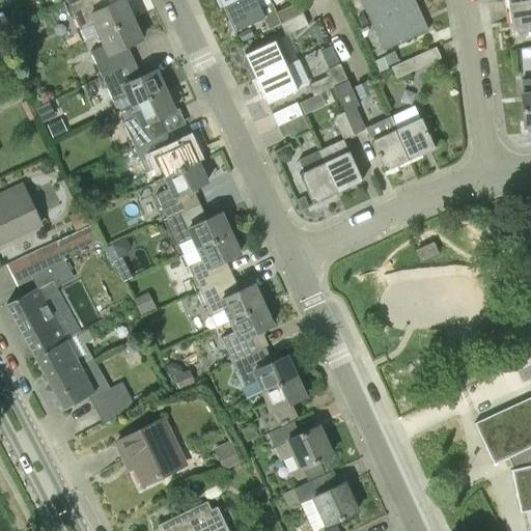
[(99,34),(132,19),(122,0),(118,0),(108,5),(105,0),(78,0),(68,5),(80,30),(93,24),(99,34)]
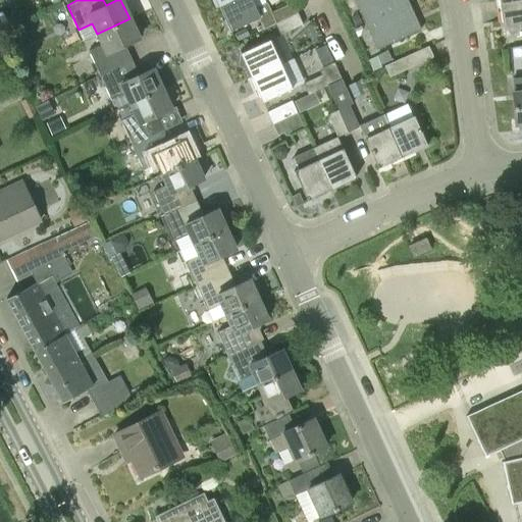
[(267,2),(255,8),(251,0),(232,0),(219,7),(229,32),(258,18),(263,29),(298,13),(293,2),(271,12),(267,2)]
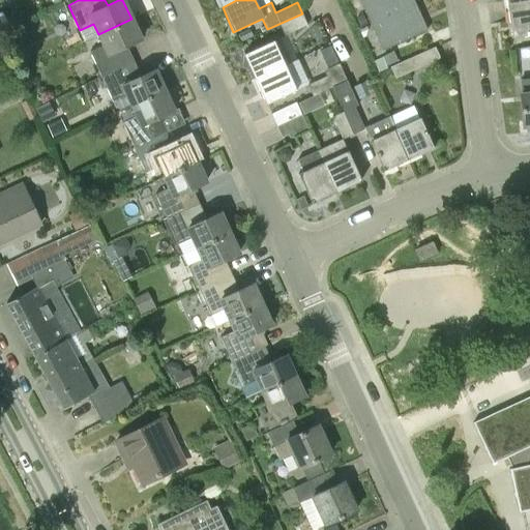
[(359,0),(370,22),(414,1),(413,0),(359,0)]
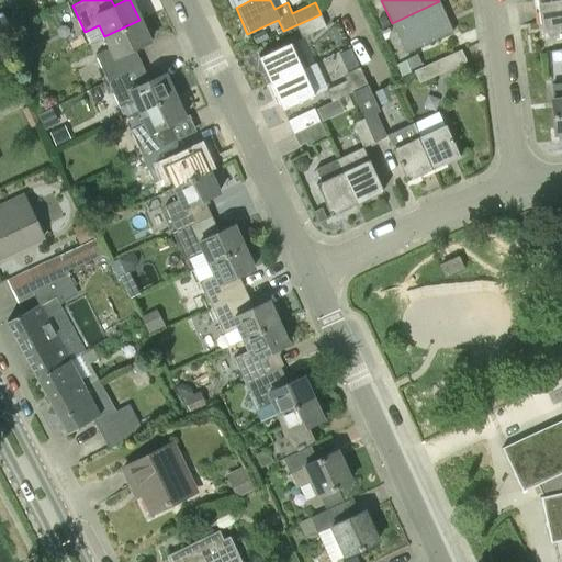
[(561,0),(536,0),(538,11),(561,7),(561,0)]
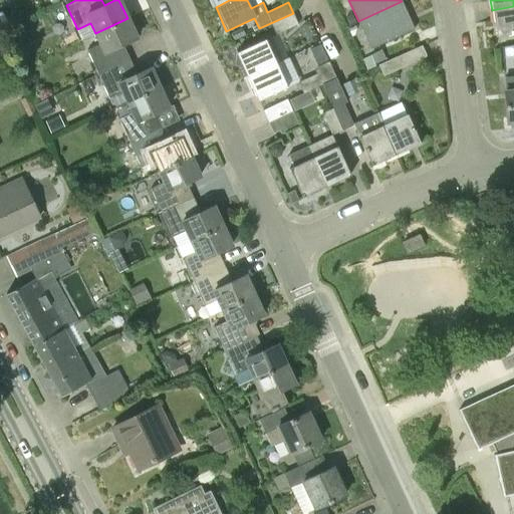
[(358,21),(371,48),(415,29),(402,1),(358,21)]
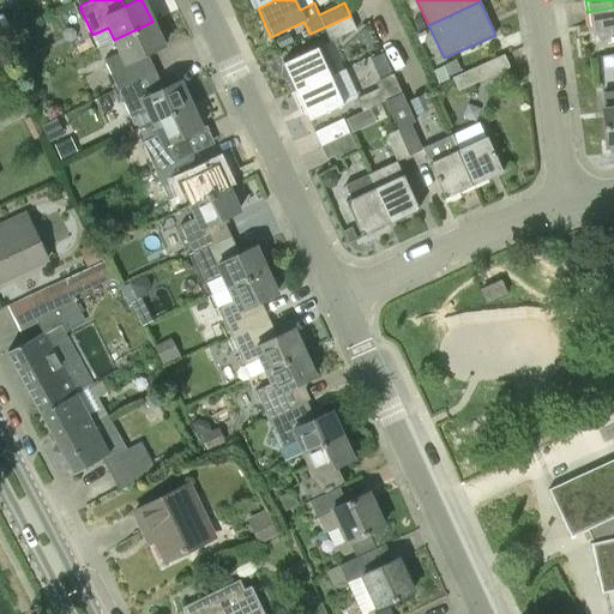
[(613,40),(613,7),(588,12),(593,43),(613,40)]
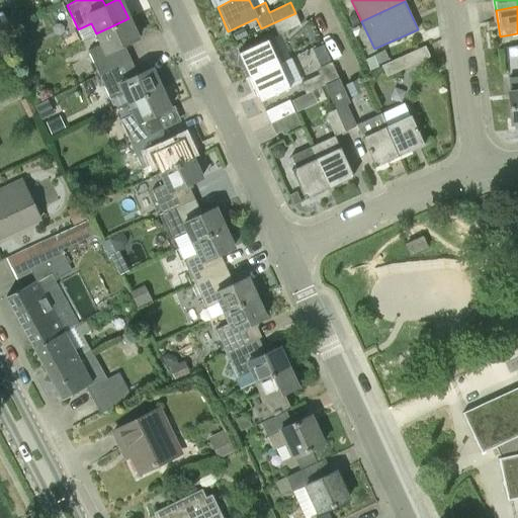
[(295,13),(261,28),(261,29),(273,23),(278,34),(300,24),(295,13)]
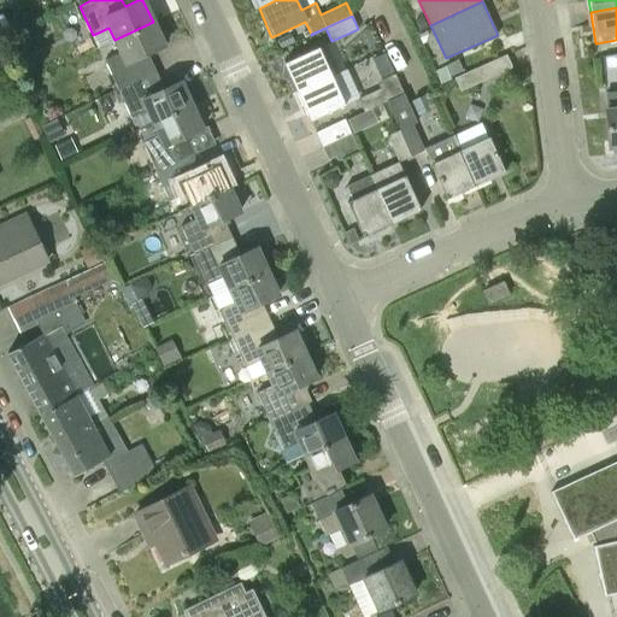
[(416,21),(421,30),(427,28),(423,18),(416,21)]
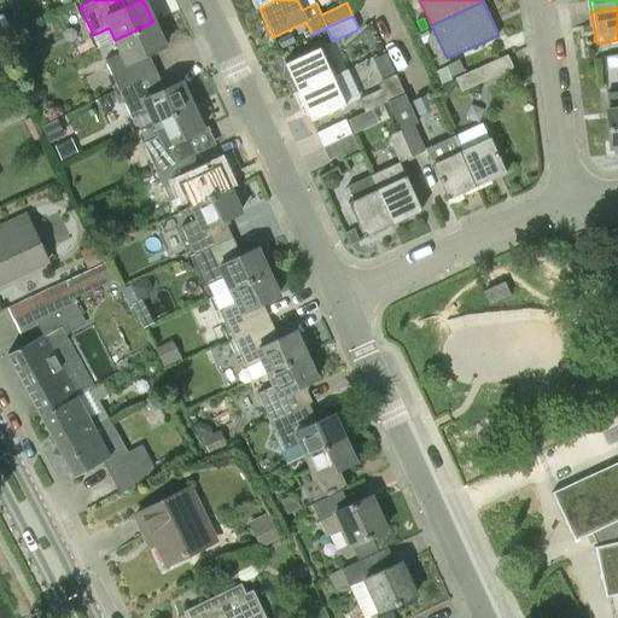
[(118,89),(156,71),(147,54),(164,46),(153,22),(115,40),(121,52),(104,59),(118,89)]
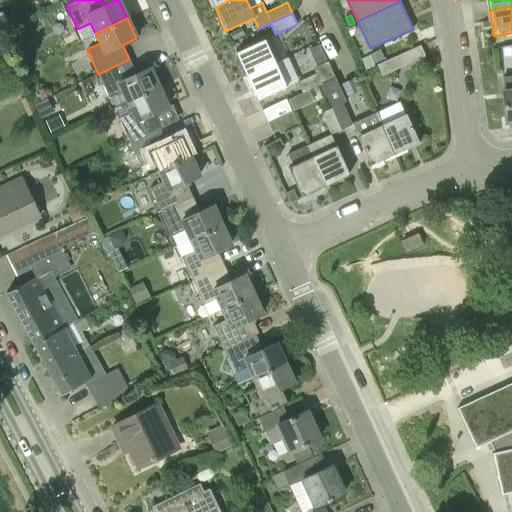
[(353,35),(355,29),(354,26),(347,30),(350,37),(353,35)]
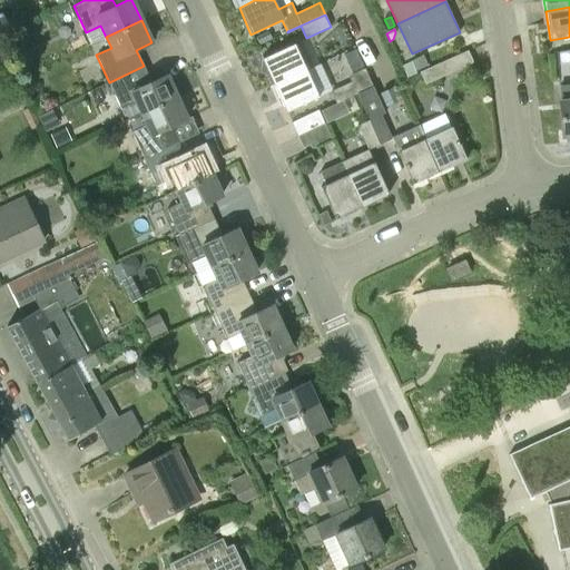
[(256,37),(259,45),(272,39),(268,31),(256,37)]
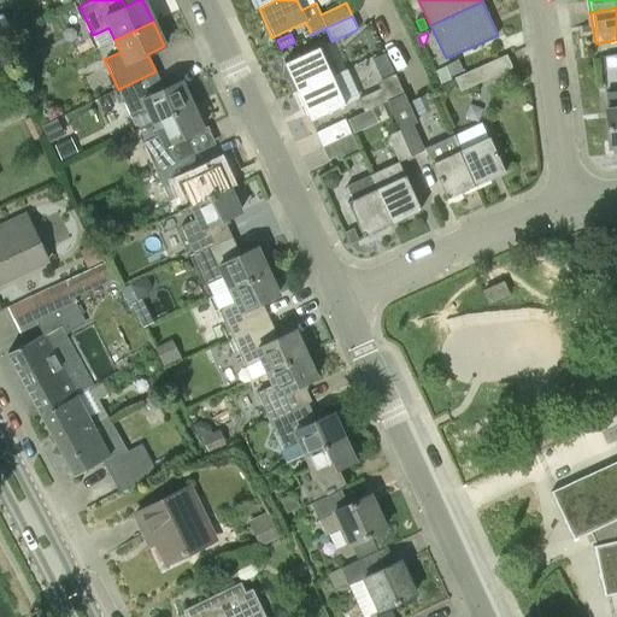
[(297,92),(331,76),(318,47),(283,63),(297,92)]
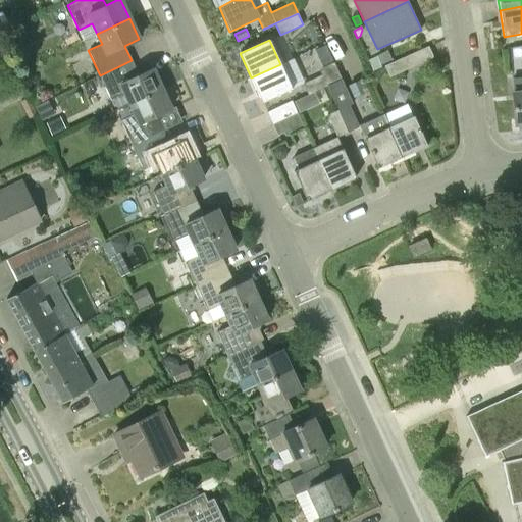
[(314,49),(323,67),(334,62),(325,44),(314,49)]
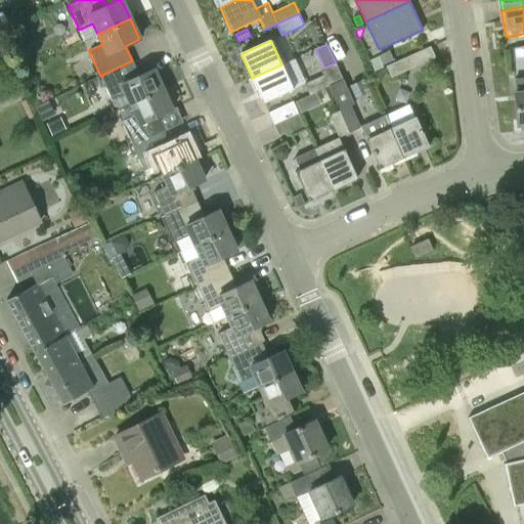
[(390,77),(416,66),(435,57),(430,46),(386,66),(390,77)]
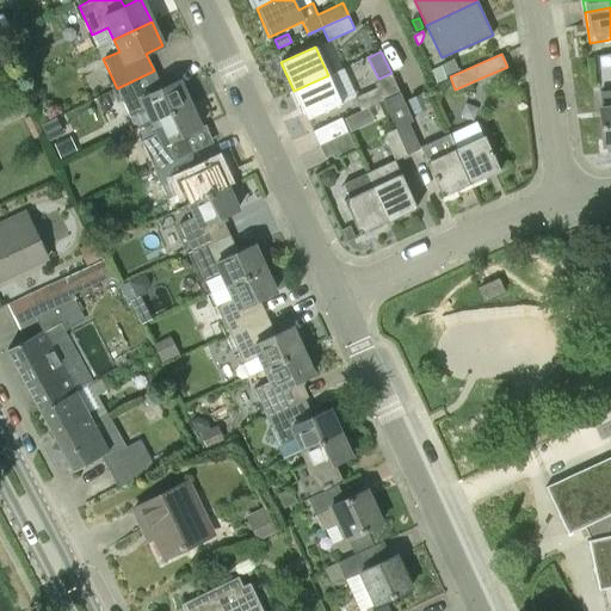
[(445,76),(458,71),(454,59),(440,65),(440,66),(431,71),(436,81),(437,84),(446,79),(445,76)]
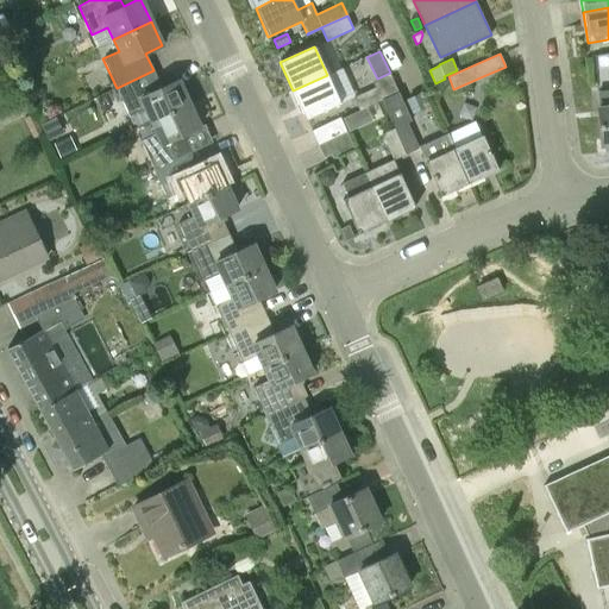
[(151,120),(188,104),(177,80),(161,88),(154,70),(117,88),(130,117),(145,110),(151,120)]
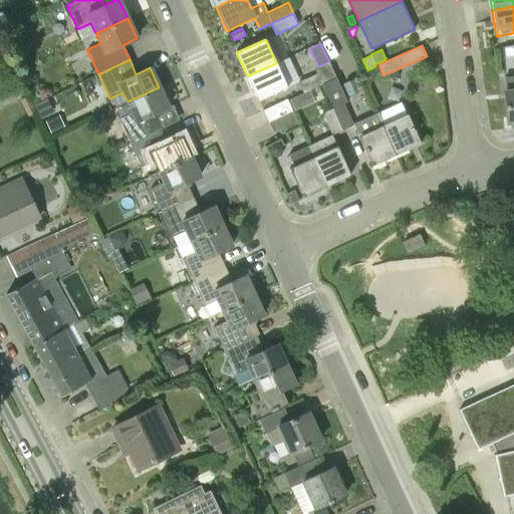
[(322,84),(336,78),(329,61),(318,66),(314,68),(316,73),(298,82),(303,93),(322,84)]
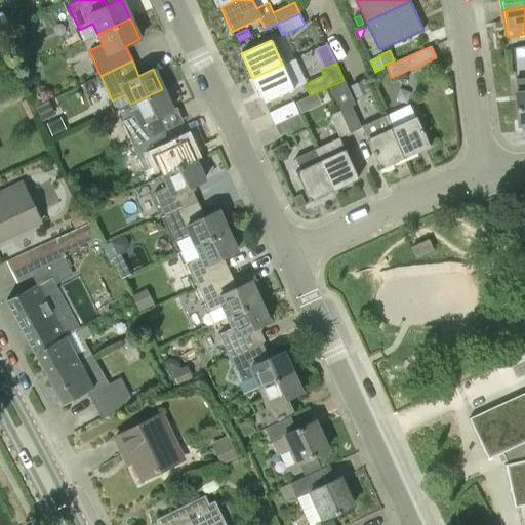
[(264,103),(293,89),(282,65),(252,78),(264,103)]
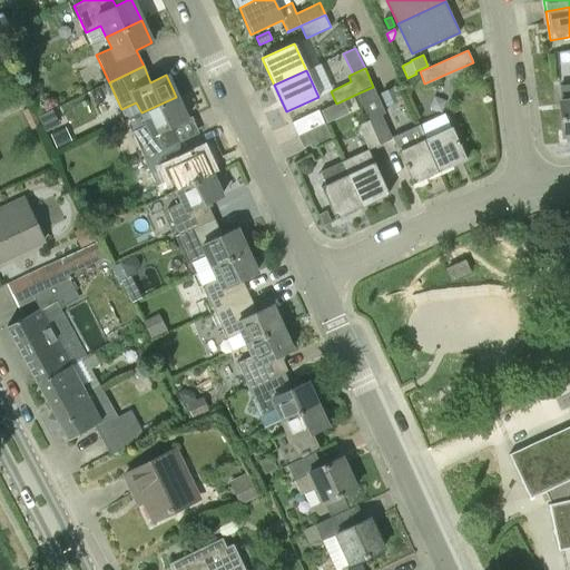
[(25,96),(19,82),(10,87),(16,100),(25,96)]
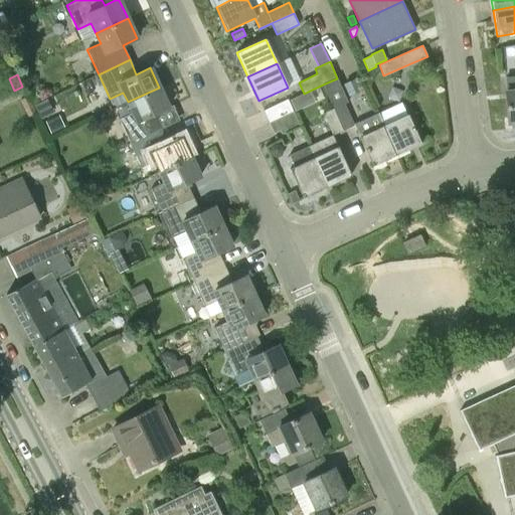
[(328,96),(342,89),(337,78),(323,84),(328,96)]
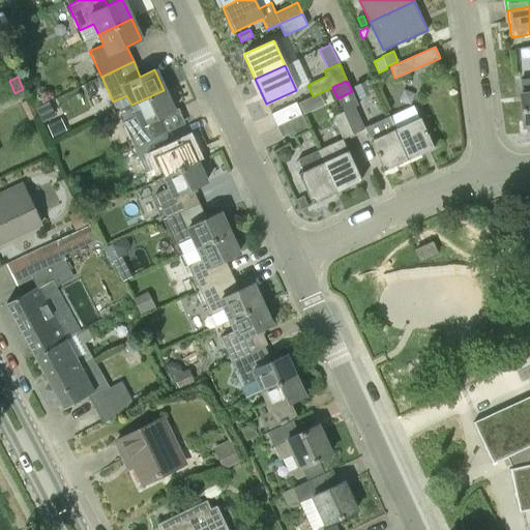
[(371,94),(365,82),(354,86),(360,98),(371,94)]
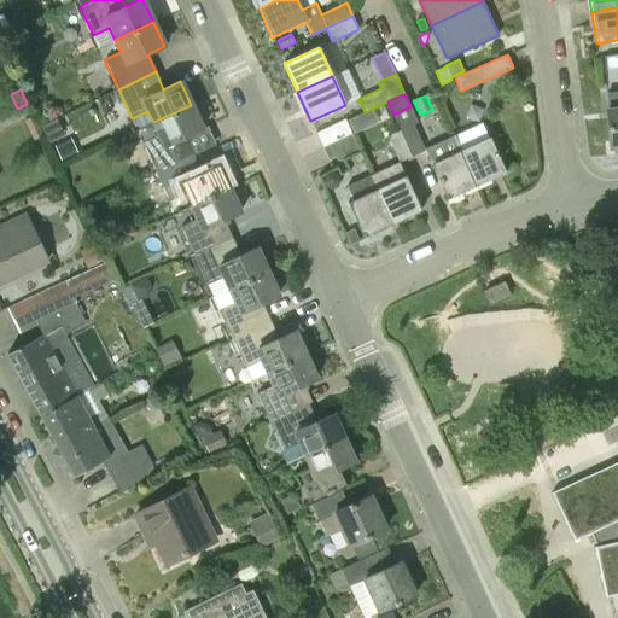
[(156,172),(193,155),(186,136),(202,129),(191,105),(153,122),(158,135),(143,143),(156,172)]
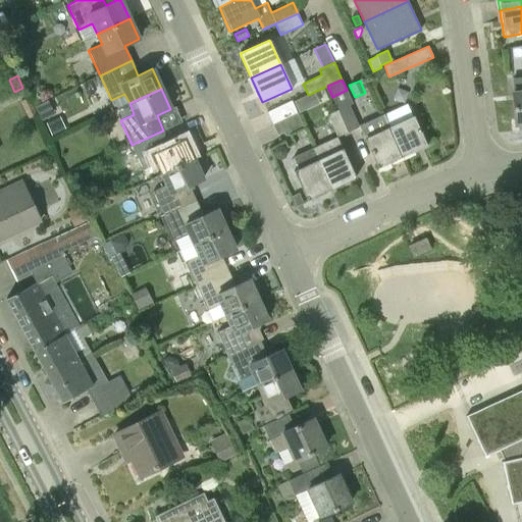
[(359,126),(359,125),(349,105),(353,103),(347,90),(332,97),(337,109),(348,132),(359,126)]
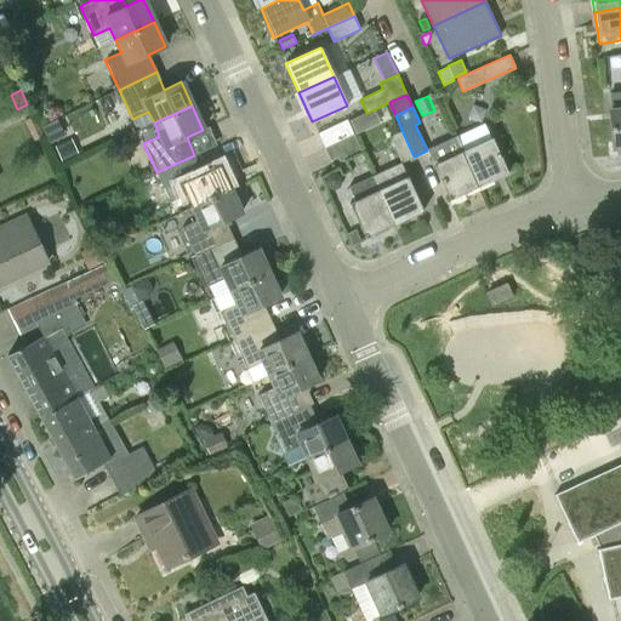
[(613,148),(620,147),(620,108),(609,109),(613,148)]
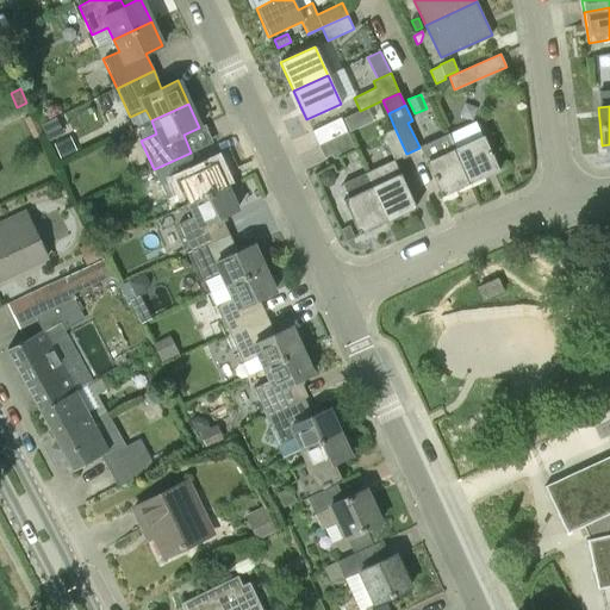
[(42,135),(32,114),(24,118),(35,138),(42,135)]
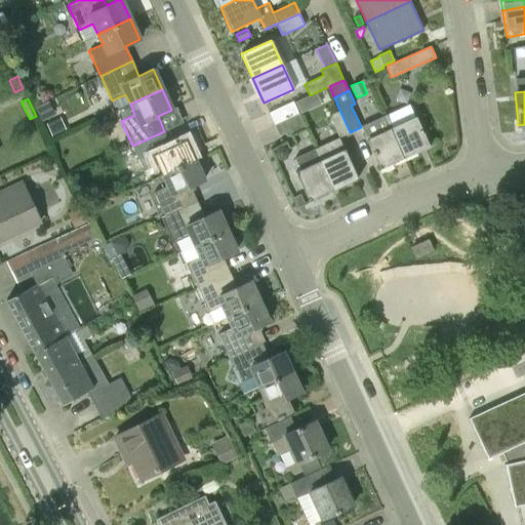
[(295,103),(300,114),(311,110),(306,98),(295,103)]
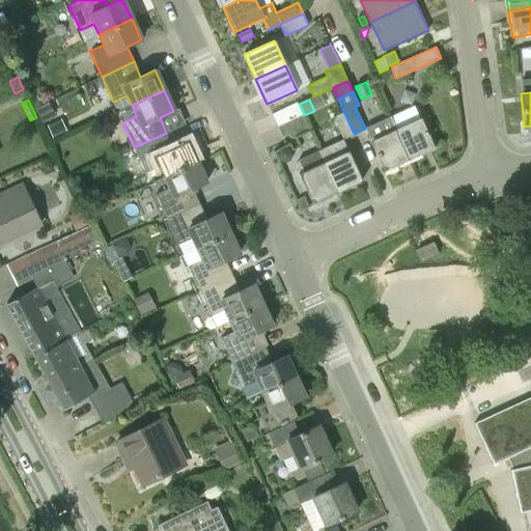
[(277,127),(302,115),(297,103),(272,114),(277,127)]
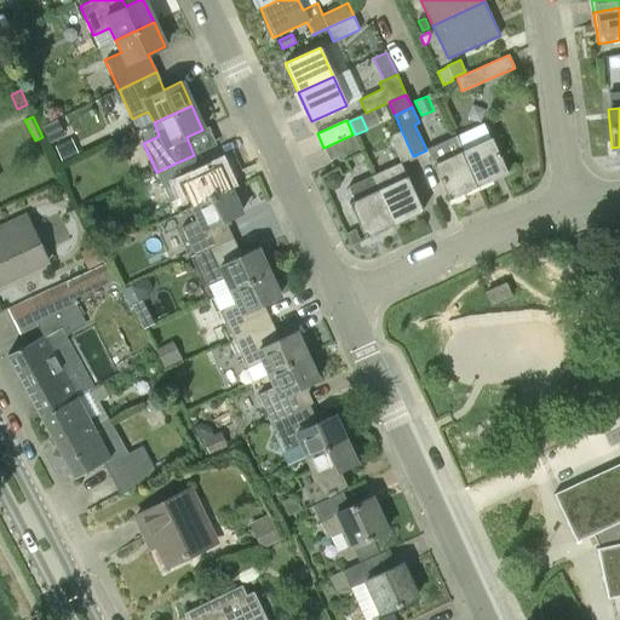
[(506,173),(491,138),(483,122),(455,136),(478,185),(506,173)]
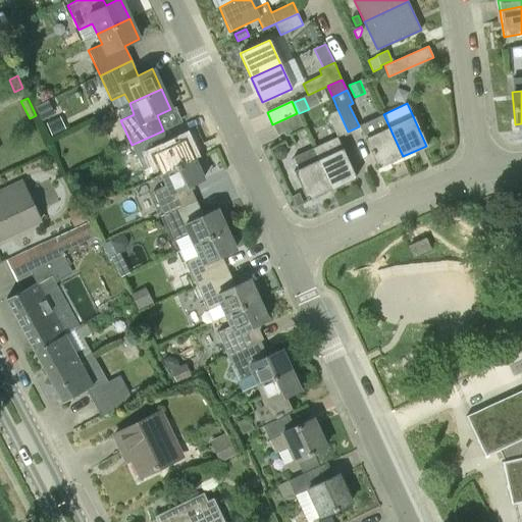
[(336,137),(348,132),(337,109),(326,114),(336,137)]
